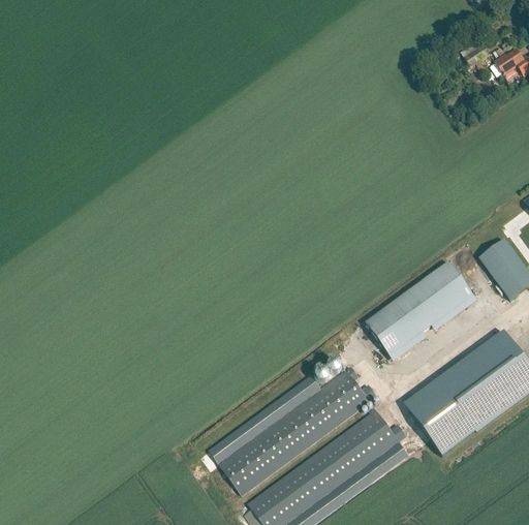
[(484,43),(464,56),(470,66),(490,54),(484,43)]
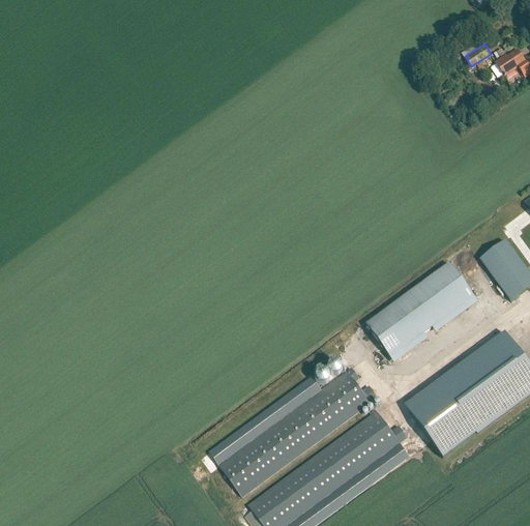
[(517,47),(506,54),(505,52),(494,60),(503,75),(518,64),(524,75),(529,70),(529,55),(528,56),(526,53),(523,55),(517,47)]
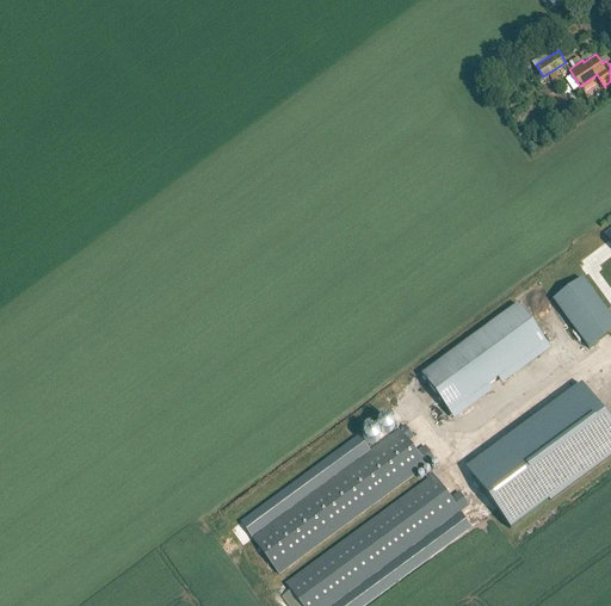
[(610,313),(582,273),(551,296),(587,345),(610,327),(610,313)]
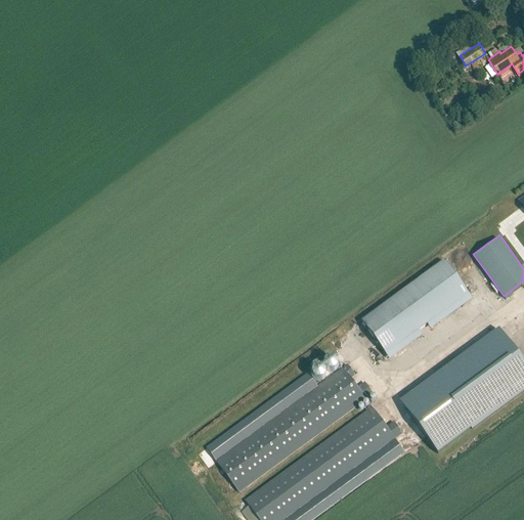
[(469,292),(444,258),(361,319),(386,352),(469,292)]
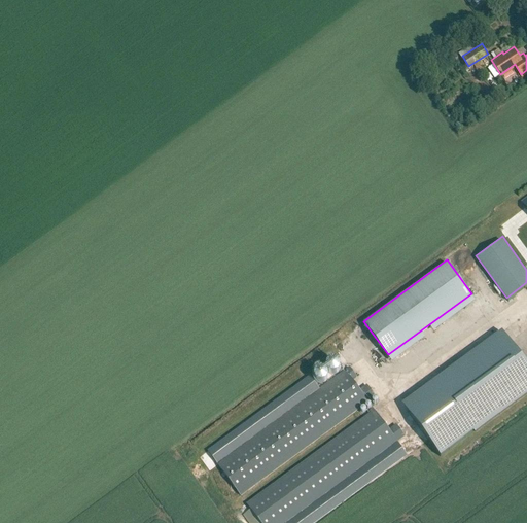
[(500,333),(403,403),(419,424),(438,450),(443,455),(526,393),(526,362),(503,330),(500,333)]
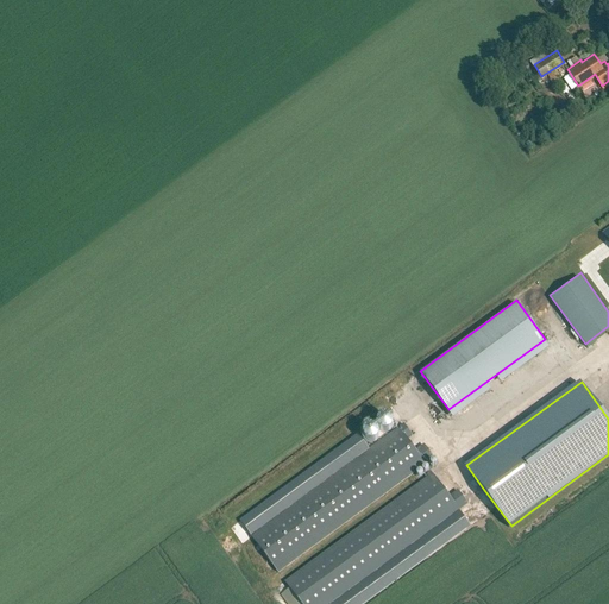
[(403,420),(250,533),(277,570),(434,455),(424,441),(415,447),(407,436),(412,433),(403,420)]
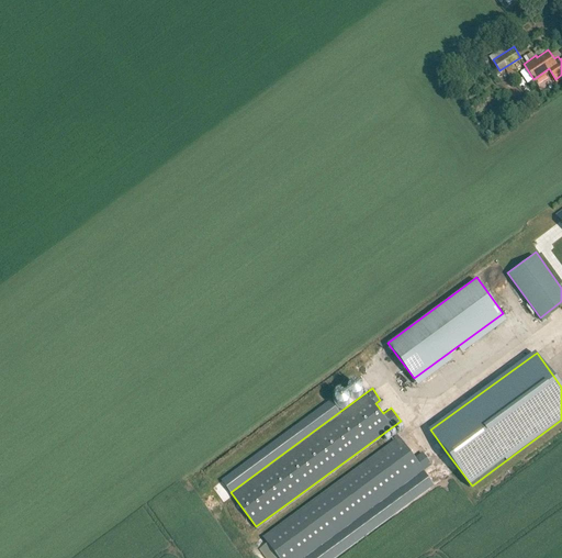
[(280,557),(301,557),(434,461),(425,448),(414,455),(396,431),(393,434),(395,437),(262,534),(280,557)]
